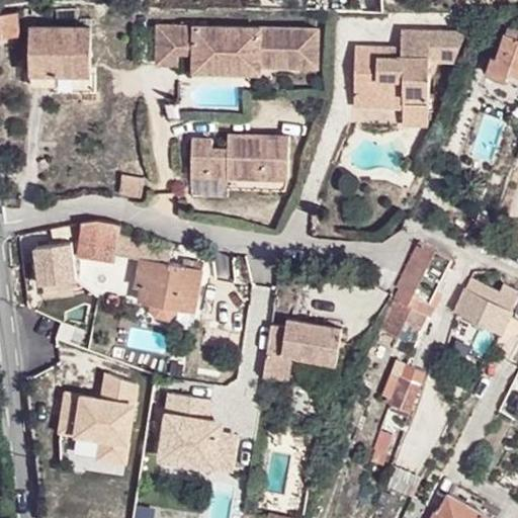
[(0,13),(0,35),(18,34),(16,12),(0,13)]
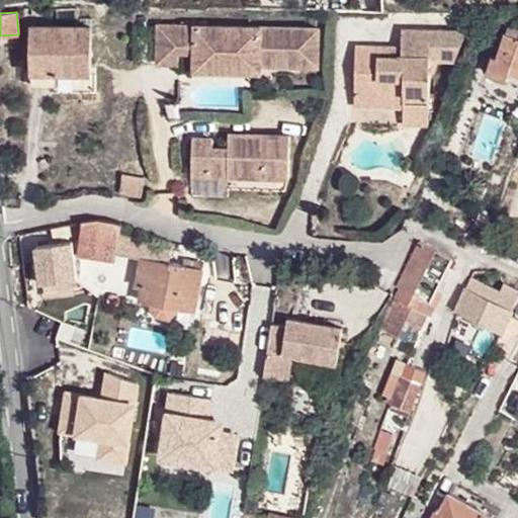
[(490,14),(475,54),(492,60),(487,73),(505,80),(510,65),(517,67),(517,37),(506,33),(513,14),(490,14)]
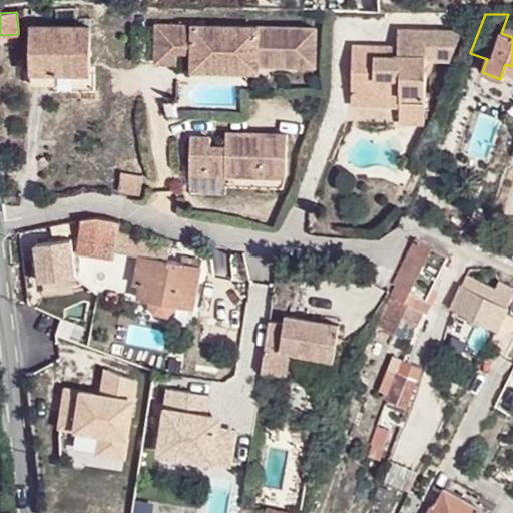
[(31,27),(32,73),(56,73),(90,73),(89,26),(76,27),(54,28),(31,27)]
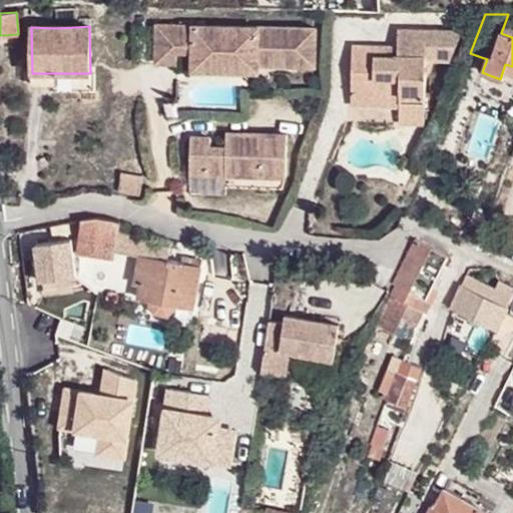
[(156,26),(155,65),(177,65),(177,54),(193,54),(193,40),(212,40),(211,73),(258,73),(257,66),(258,56),(270,57),(270,66),(315,67),(316,28),(156,26)]
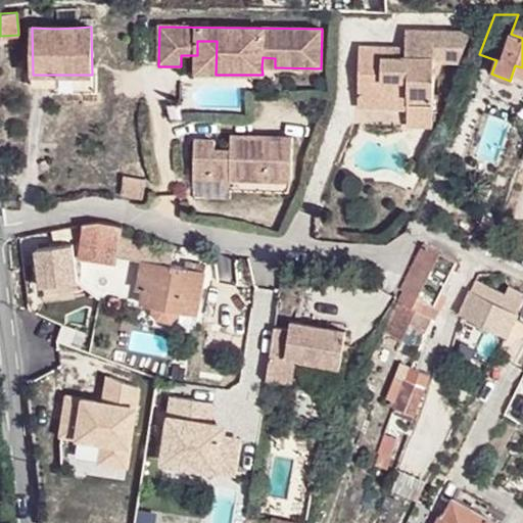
[(407,51),(407,57),(461,56),(472,32),(407,33),(407,51)]
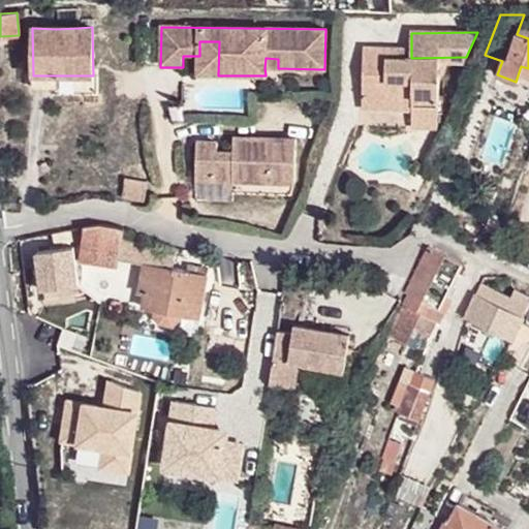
[(199,56),(198,75),(218,75),(219,41),(199,41),(199,56)]
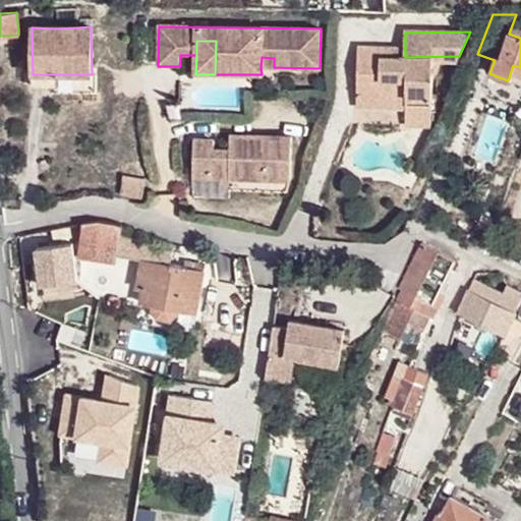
[(358,52),(358,95),(381,95),(380,110),(407,110),(408,126),(433,126),(433,57),(405,57),(383,57),(383,51),(358,52)]
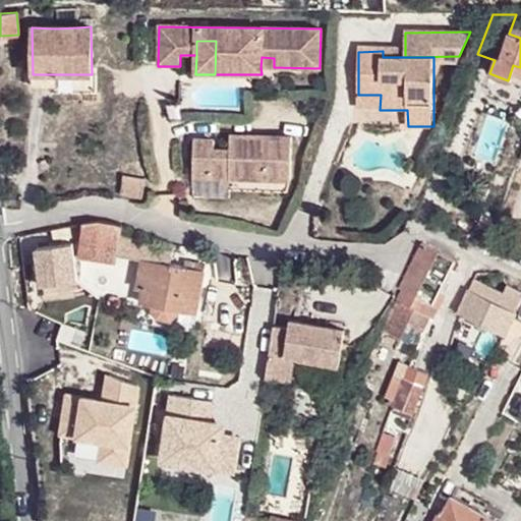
[(262,57),(261,67),(274,67),(274,58),(262,57)]
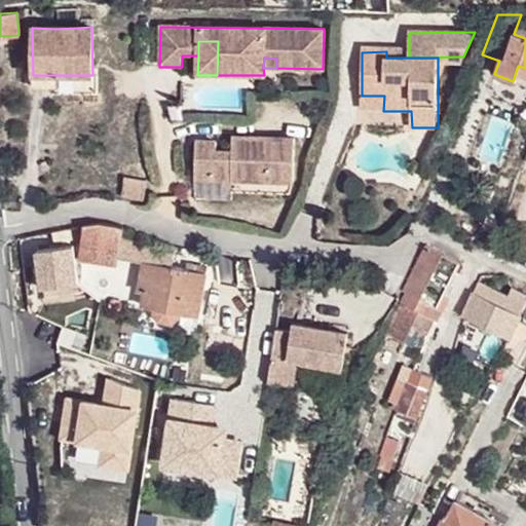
[(525,68),(518,66),(513,81),(525,85),(525,68)]
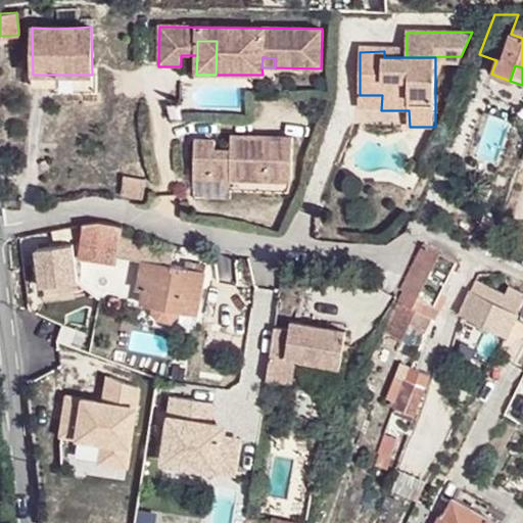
[(33,75),(33,86),(57,86),(57,75),(33,75)]
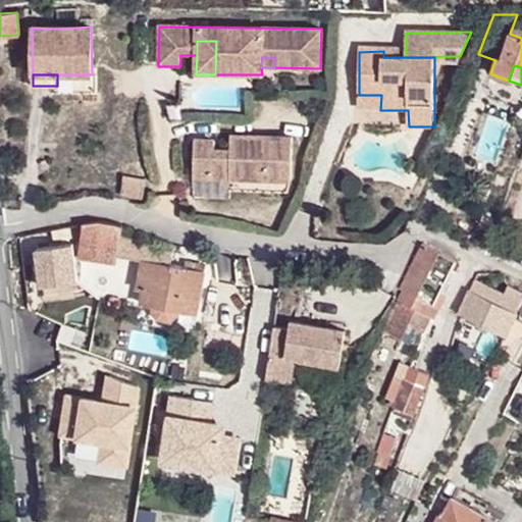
[(359,95),(360,110),(380,110),(381,95),(359,95)]
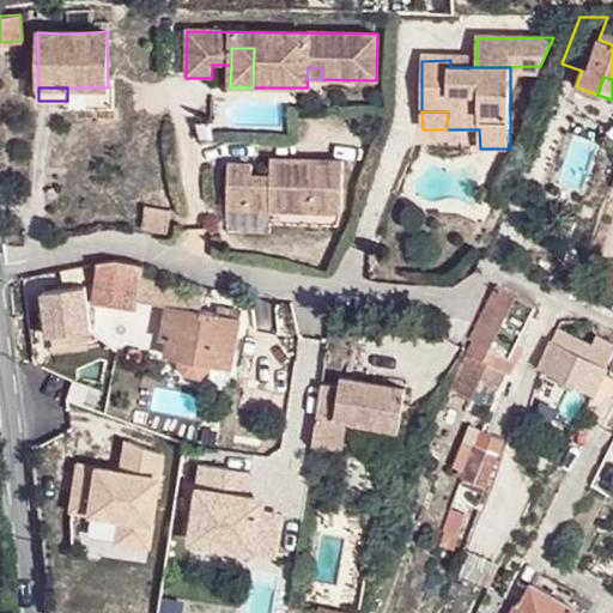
[(230,168),(229,204),(252,204),(252,213),(344,213),(345,163),(290,162),(291,169),(273,169),(273,180),(254,180),(254,168),(230,168)]
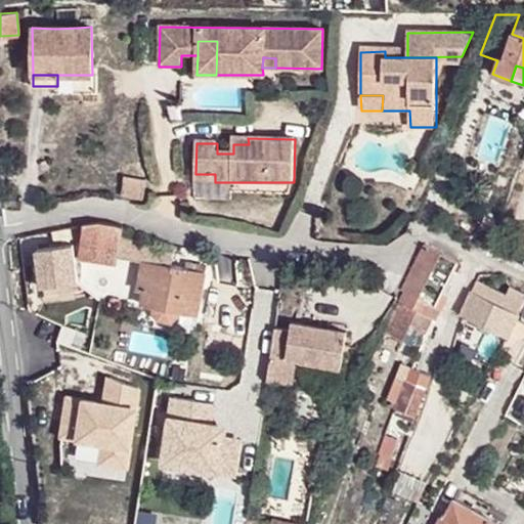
[(124,175),(121,194),(144,199),(147,179),(124,175)]
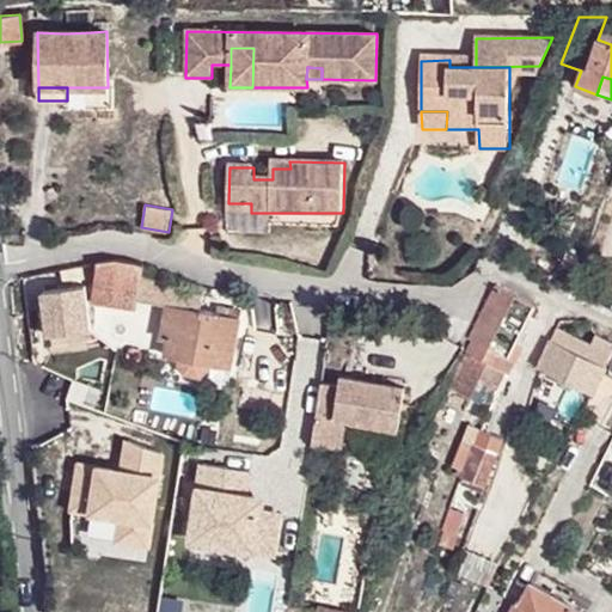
[(118,259),(98,262),(92,301),(114,304),(116,289),(139,293),(141,275),(144,263),(118,259)]
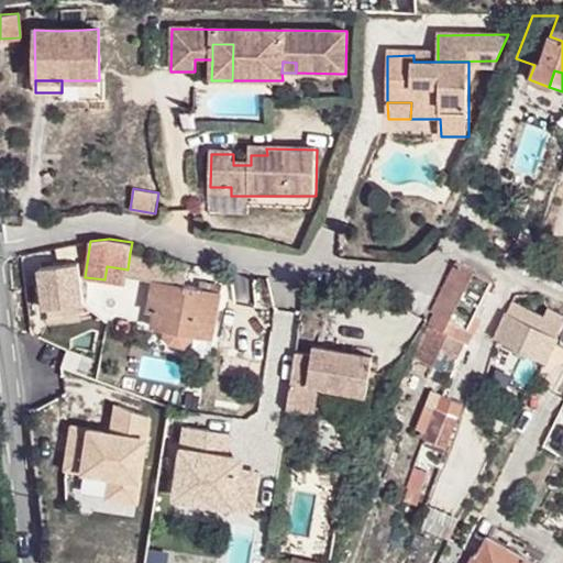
[(130,253),(128,269),(127,276),(153,280),(153,279),(181,285),(186,271),(166,266),(166,264),(144,261),(145,256),(130,253)]
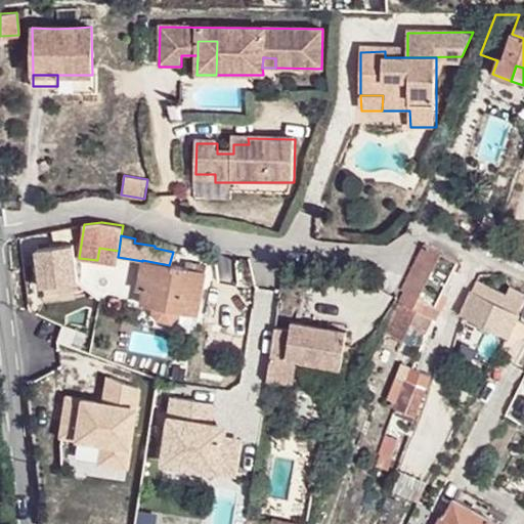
[(403,292),(398,303),(392,316),(385,334),(402,342),(409,326),(426,334),(433,318),(435,319),(446,297),(442,295),(459,262),(424,245),(412,267),(400,291),(403,292)]
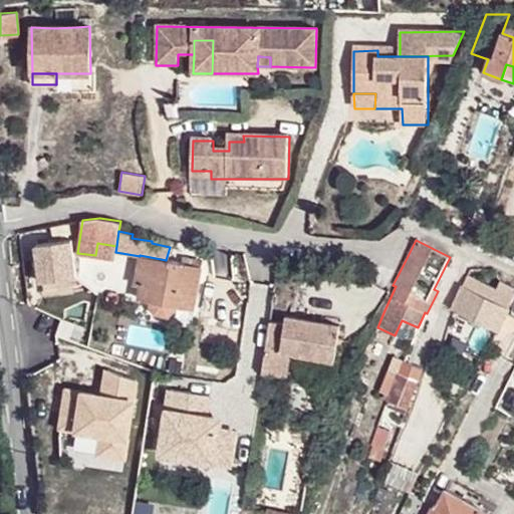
[(97,243),(95,255),(114,259),(115,252),(116,246),(97,243)]
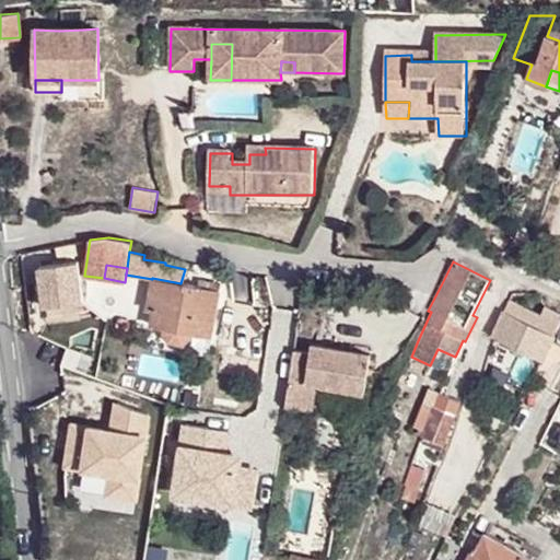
[(152,278),(152,279),(149,295),(154,296),(152,307),(150,324),(164,326),(163,330),(167,339),(179,341),(188,336),(188,333),(210,337),(219,291),(209,289),(210,282),(197,280),(196,287),(181,283),(152,278)]
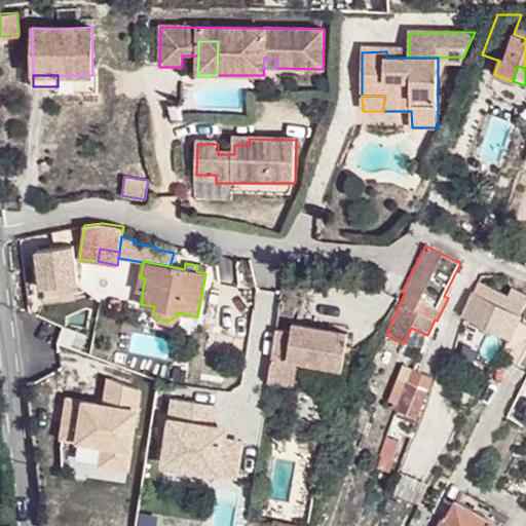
[(511,336),(514,331),(525,302),(525,293),(513,288),(509,297),(477,284),(462,316),(511,336)]
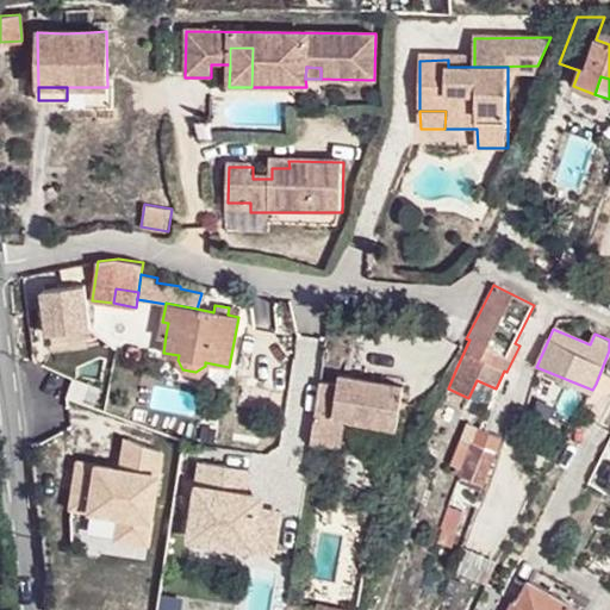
[(319,380),(311,442),(340,446),(344,418),(397,425),(404,384),(340,374),(338,384),(319,380)]
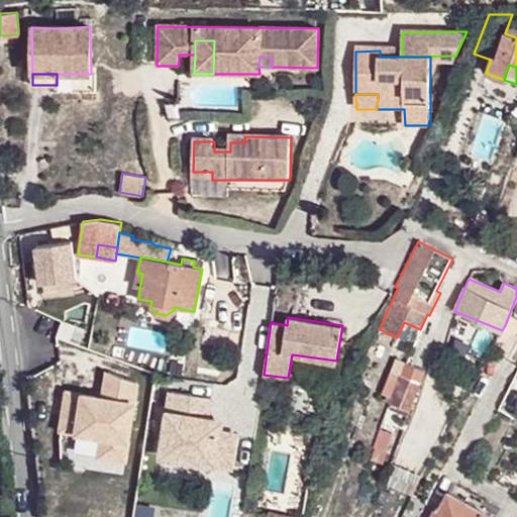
[(502,330),(492,348),(508,356),(516,338),(516,331),(505,325),(502,330)]
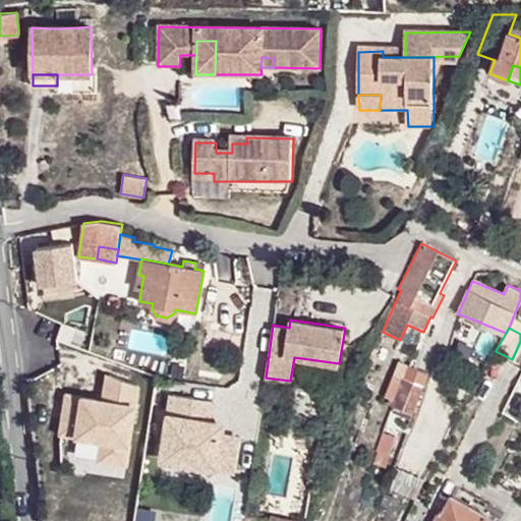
[(406,370),(401,383),(422,392),(427,381),(406,370)]
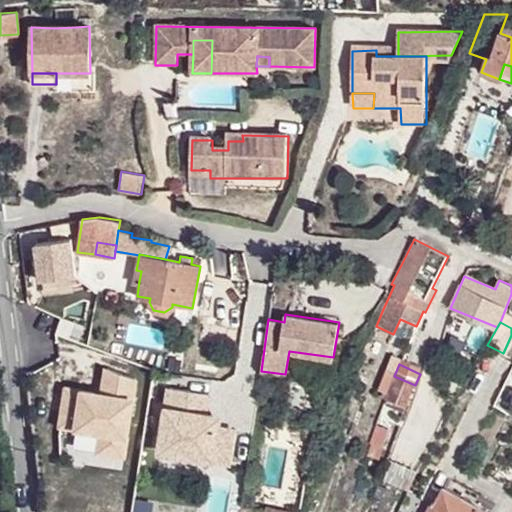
[(394,376),(384,398),(407,406),(415,385),(394,376)]
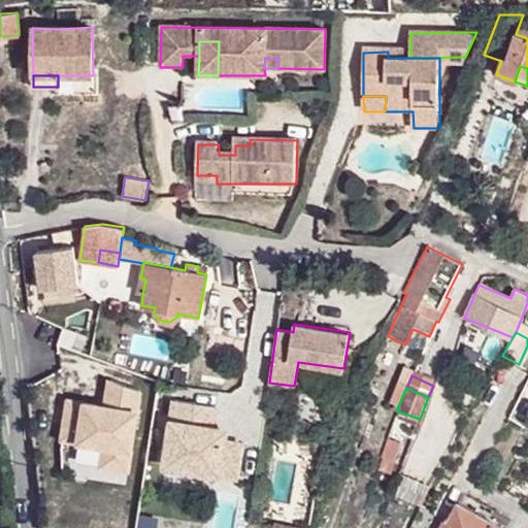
[(140,406),(67,397),(62,435),(105,440),(101,466),(132,470),(140,406)]
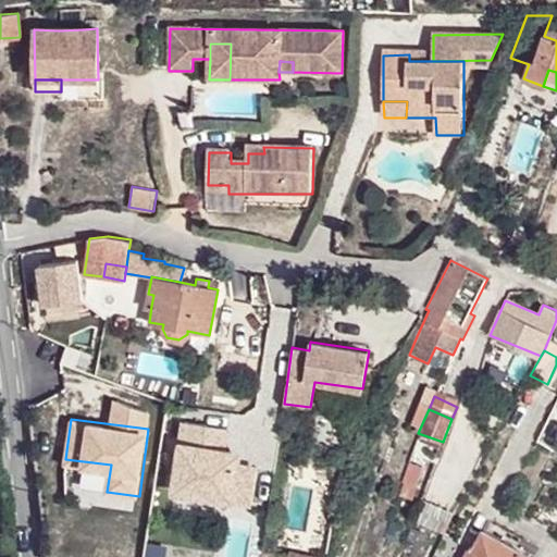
[(226,447),(230,429),(181,421),(171,489),(252,500),(257,466),(243,463),(244,449),(226,447)]
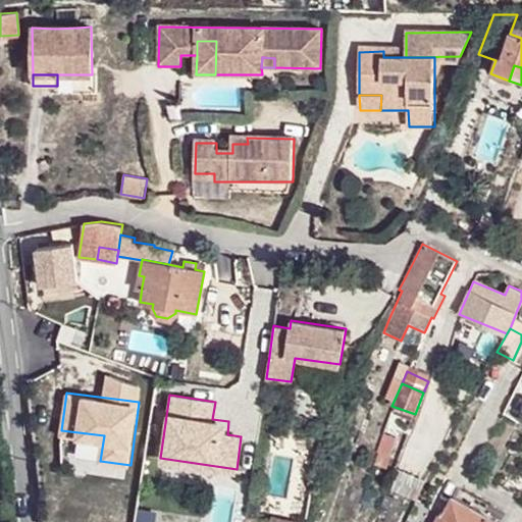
[(493,521),(456,501),(447,515),(442,513),(437,521),(493,521)]
